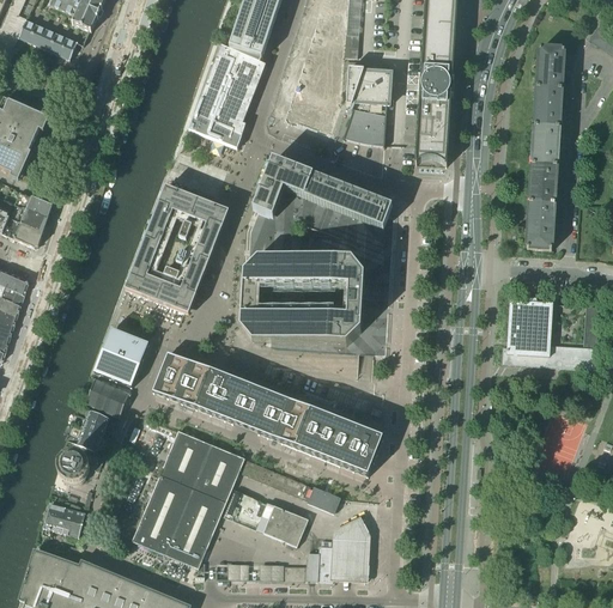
[(0,0),(0,50),(11,56),(14,50),(17,52),(18,47),(13,44),(18,36),(25,18),(26,17),(26,18),(34,0),(0,0)]
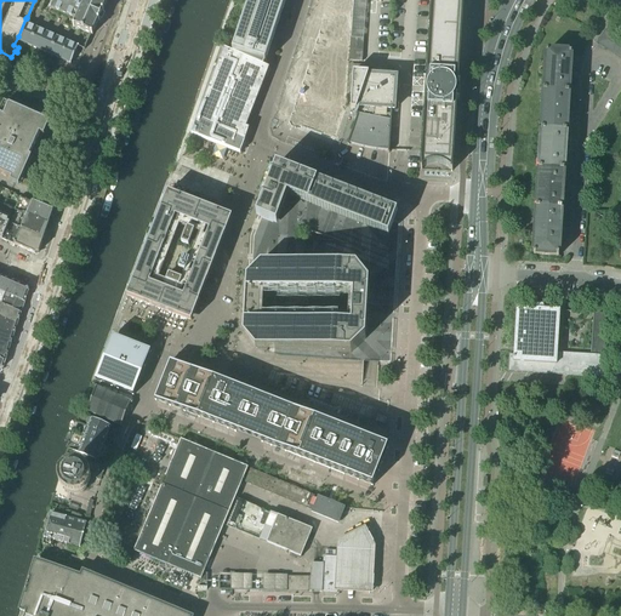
[(74,23),(91,30),(92,32),(92,30),(98,17),(100,16),(103,9),(103,7),(103,6),(106,0),(51,0),(50,4),(77,16),(74,22),(73,23),(74,23)]
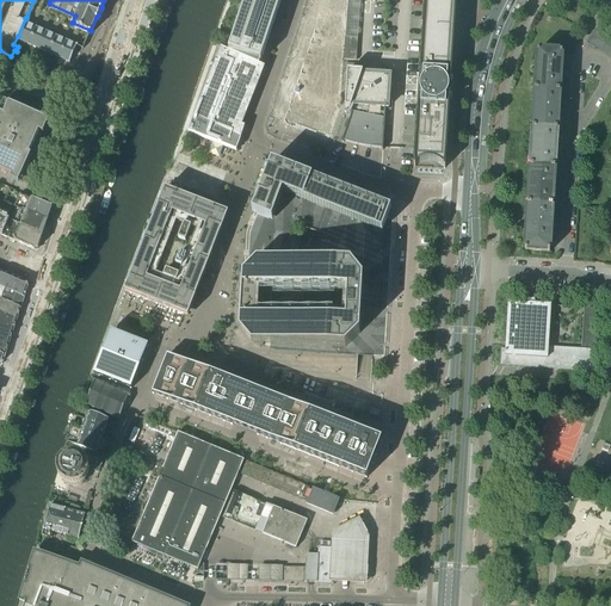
[(235,26),(228,48),(259,61),(260,57),(261,59),(269,37),(275,18),(281,0),(244,0),(244,1),(241,7),(235,26)]
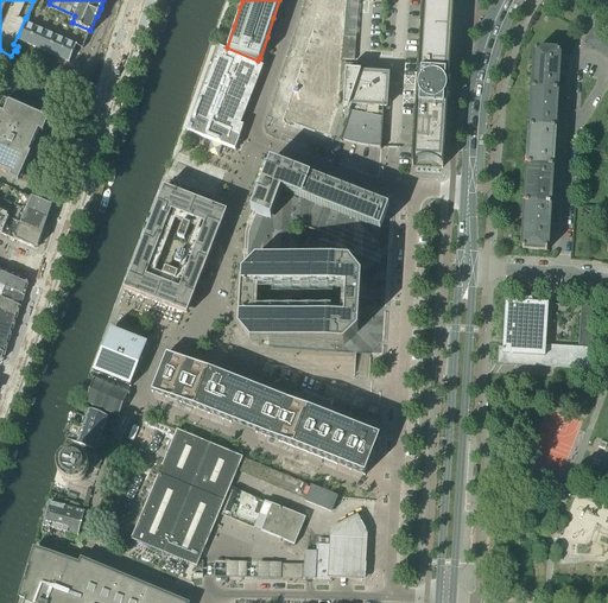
[(322,0),(309,40),(303,127),(328,135),(331,124),(327,122),(334,103),(340,0),(322,0)]
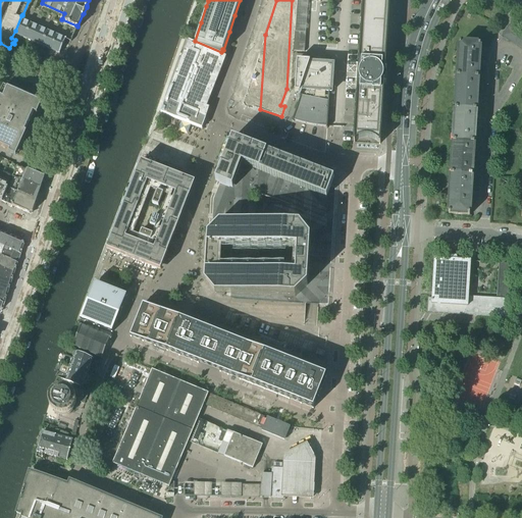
[(362,0),(361,12),(361,13),(361,21),(361,27),(360,29),(360,35),(360,42),(359,49),(359,50),(358,63),(356,63),(355,80),(357,80),(357,87),(356,95),(353,139),(355,139),(355,138),(356,137),(358,136),(359,135),(361,135),(362,134),(364,134),(366,134),(367,134),(369,134),(370,134),(372,135),(373,135),(375,136),(376,137),(377,138),(379,139),(378,141),(380,141),(381,123),(384,82),(385,82),(386,65),(385,65),(385,58),(387,22),(387,21),(388,14),(388,0),(362,0)]
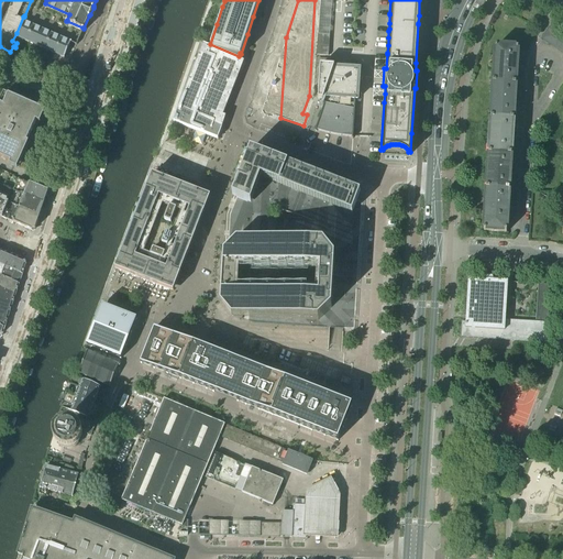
[(23,17),(17,33),(64,54),(65,55),(65,54),(65,53),(72,37),(23,17)]
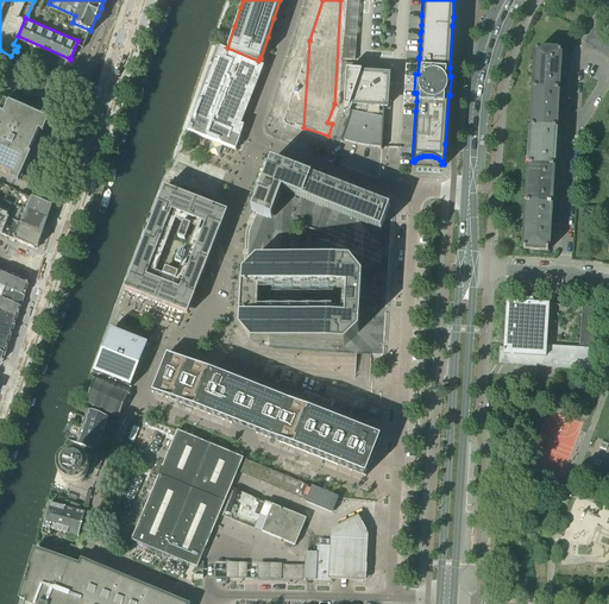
[(586,38),(592,43),(601,30),(595,25),(586,38)]
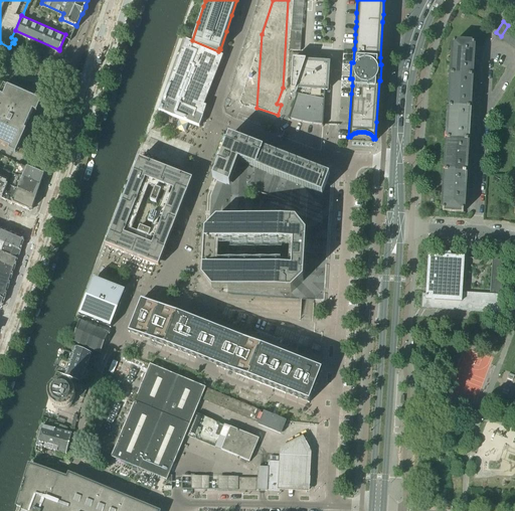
[(501,36),(506,39),(513,28),(508,25),(501,36)]
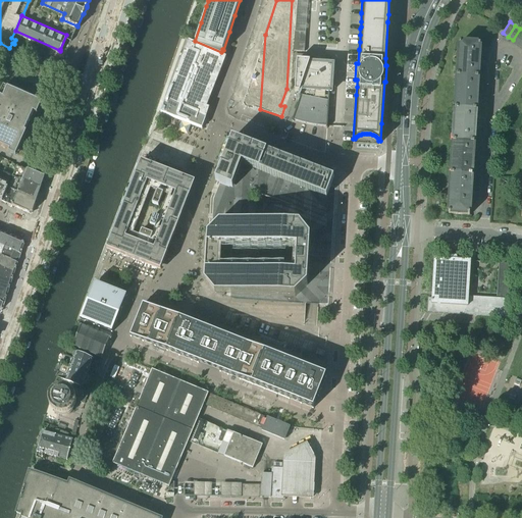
[(513,40),(518,43),(521,37),(521,30),(520,29),(513,40)]
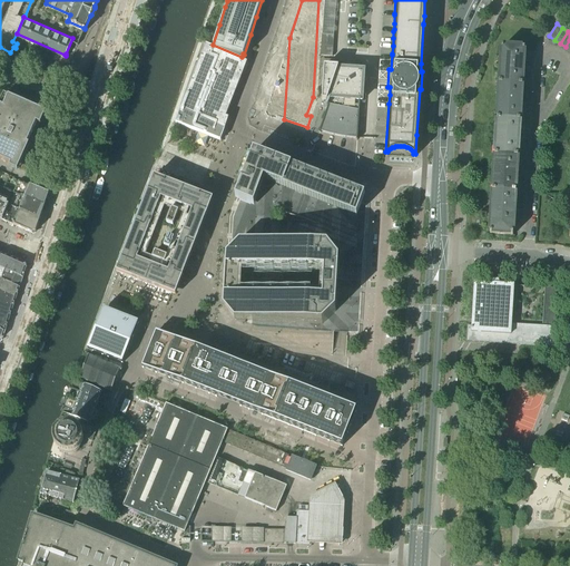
[(213,45),(206,41),(180,105),(175,119),(220,137),(228,115),(226,114),(234,91),(247,59),(242,57),(213,45)]
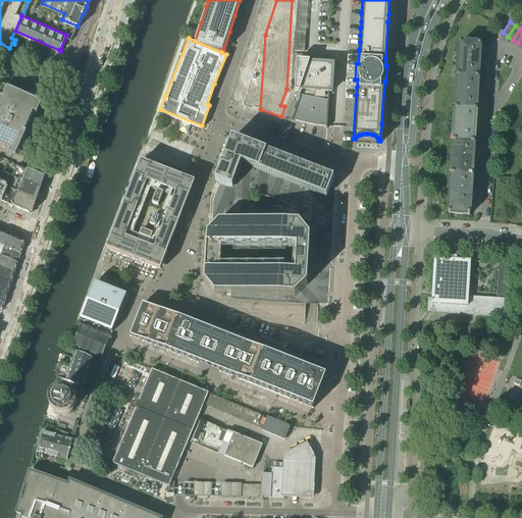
[(458,58),(457,73),(478,74),(478,68),(479,62),(479,59),(479,56),(479,49),(480,42),(478,42),(473,42),(473,41),(471,41),(471,42),(468,41),(466,41),(461,41),(459,40),(458,58)]
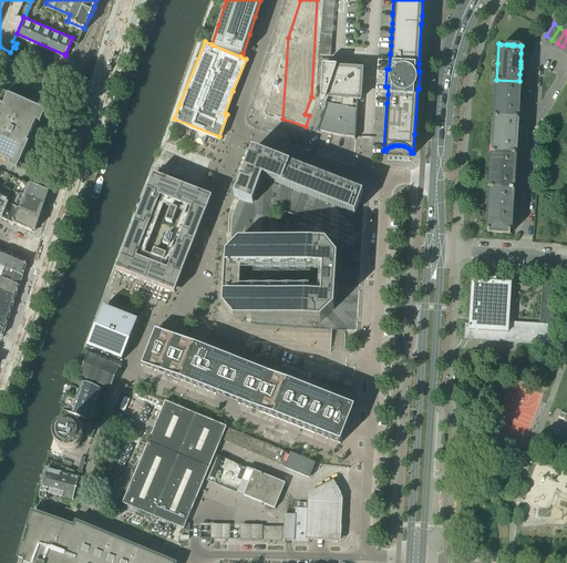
[(322,62),(320,96),(326,96),(327,93),(329,94),(317,129),(318,129),(319,128),(320,128),(320,126),(329,130),(332,131),(332,130),(341,132),(343,133),(343,132),(352,133),(352,134),(354,134),(354,136),(356,136),(358,96),(359,96),(361,68),(360,68),(360,61),(359,61),(359,63),(342,60),(342,58),(341,58),(338,67),(336,67),(337,63),(322,62)]
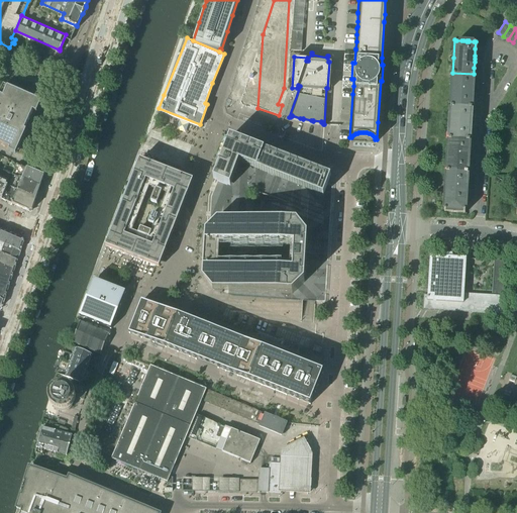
[(450,104),(472,106),(472,100),(473,94),(473,93),(473,89),(473,88),(473,87),(473,81),(474,74),(452,73),(451,88),(450,104)]
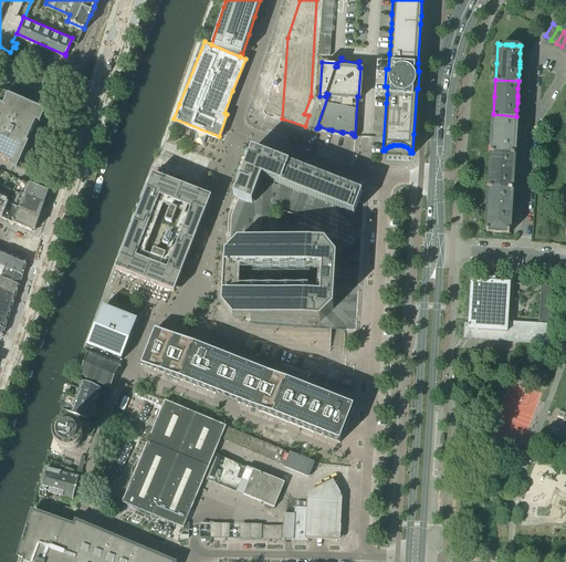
[(45,108),(29,102),(3,91),(0,99),(0,155),(11,160),(9,163),(18,167),(33,131),(30,129),(32,125),(35,126),(38,122),(40,123),(45,108)]
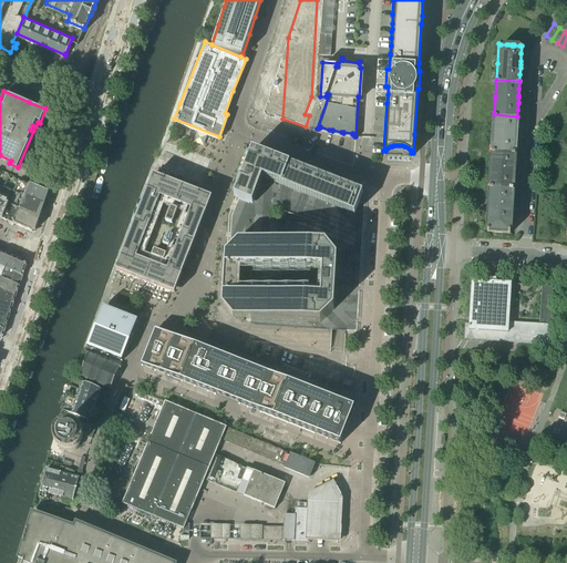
[(516,124),(517,116),(494,114),(493,132),(492,151),(515,152),(515,145),(516,137),(516,134),(516,132),(516,131),(516,124)]
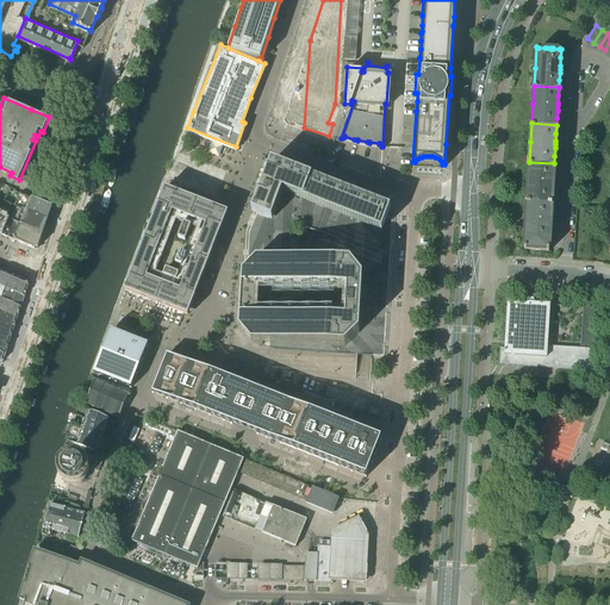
[(250,207),(255,210),(249,228),(248,244),(247,260),(241,267),(238,294),(237,322),(249,337),(268,338),(268,341),(268,344),(272,345),(358,350),(365,351),(373,351),(383,353),(383,340),(385,306),(387,270),(390,236),(391,223),(391,211),(387,209),(388,204),(291,166),(293,162),(272,151),(250,207)]
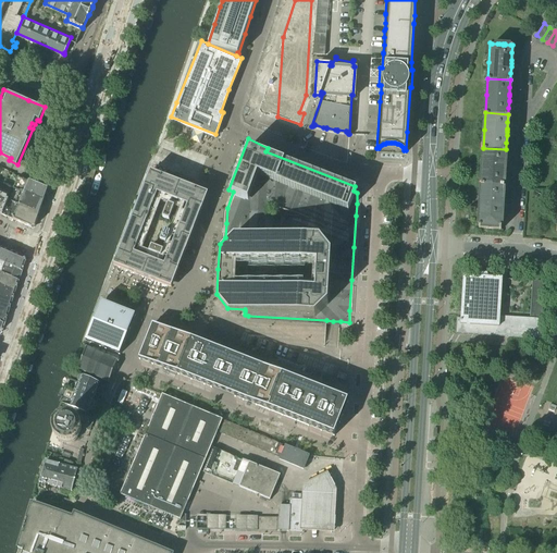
[(481,183),(504,184),(504,177),(505,171),(505,170),(505,167),(505,164),(505,163),(505,157),(506,149),(483,148),(482,166),(481,183)]
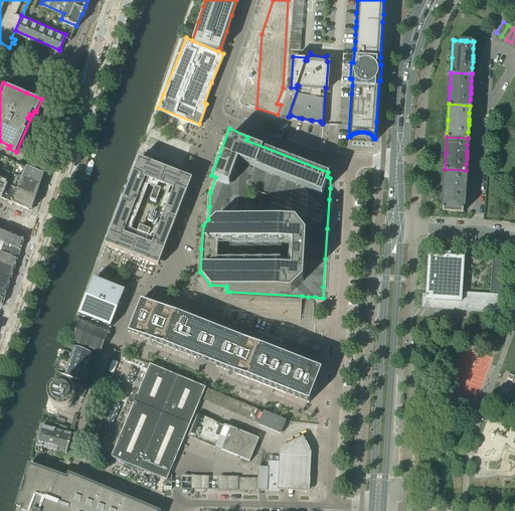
[(165,166),(164,166),(158,163),(156,163),(152,161),(150,161),(145,158),(143,158),(139,156),(118,209),(105,243),(110,244),(111,245),(117,247),(118,248),(123,249),(124,250),(131,253),(132,253),(133,253),(140,257),(141,258),(146,259),(147,260),(153,262),(154,263),(159,264),(165,248),(172,230),(192,177),(188,175),(187,175),(181,173),(180,172),(175,170),(174,170),(166,167),(165,166)]
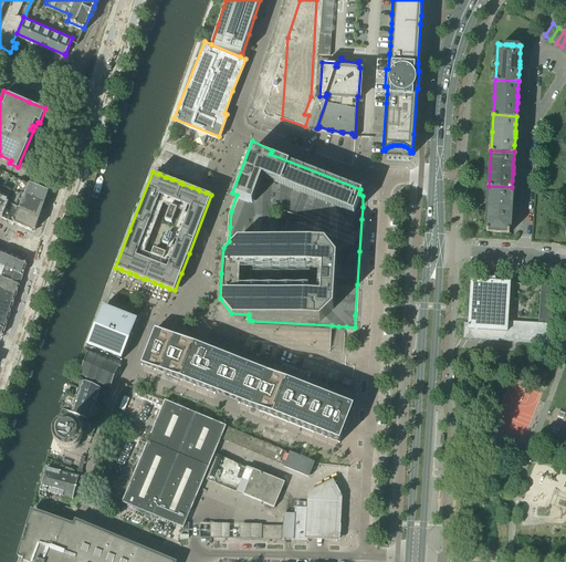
[(13,188),(14,189),(43,201),(48,189),(19,176),(13,188)]
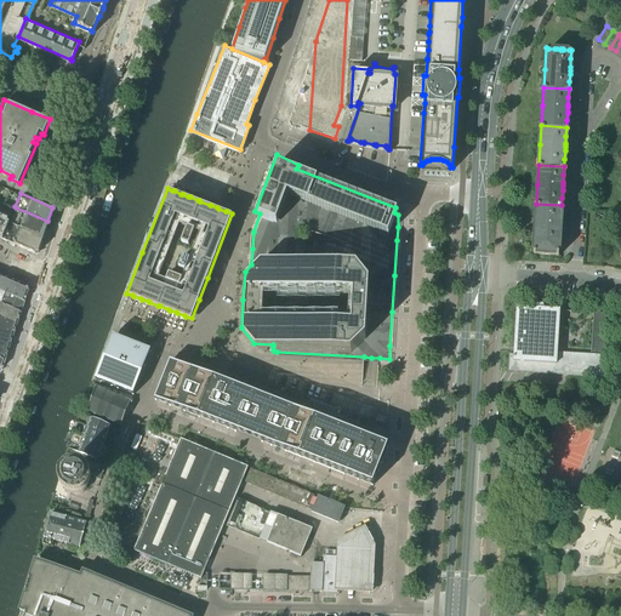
[(4,203),(0,210),(0,234),(3,235),(9,220),(7,218),(9,211),(10,209),(11,205),(10,204),(4,203)]
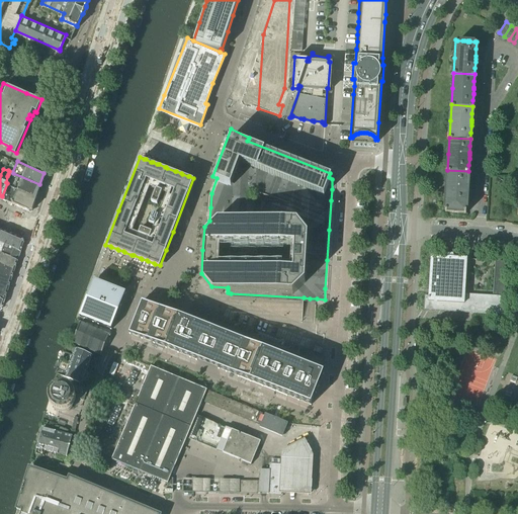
[(467,178),(468,171),(447,170),(446,186),(445,209),(446,209),(452,209),(454,209),(457,209),(457,210),(458,210),(464,210),(465,210),(466,197),(467,190),(467,187),(467,184),(467,178)]
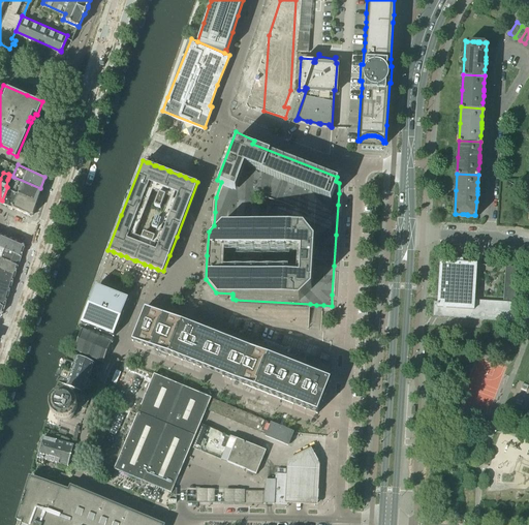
[(6,186),(7,187),(37,201),(40,188),(13,177),(11,181),(7,180),(6,186)]
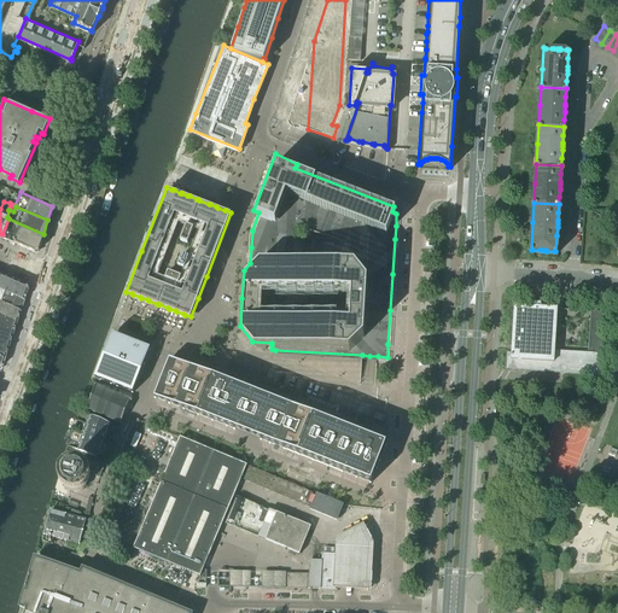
[(9,219),(3,234),(34,249),(35,249),(39,247),(39,246),(44,234),(9,219)]
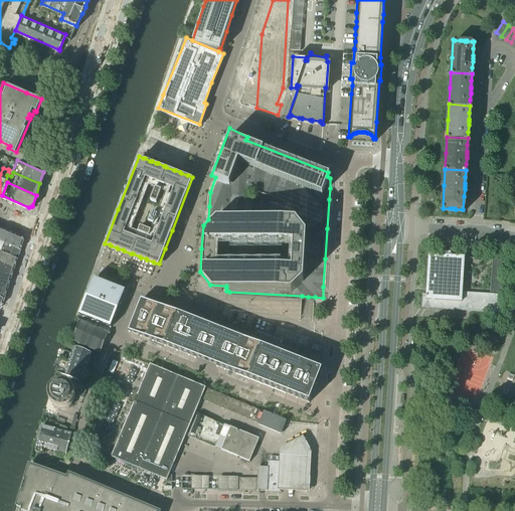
[(19,236),(0,227),(0,240),(18,248),(21,239),(19,235),(19,236)]
